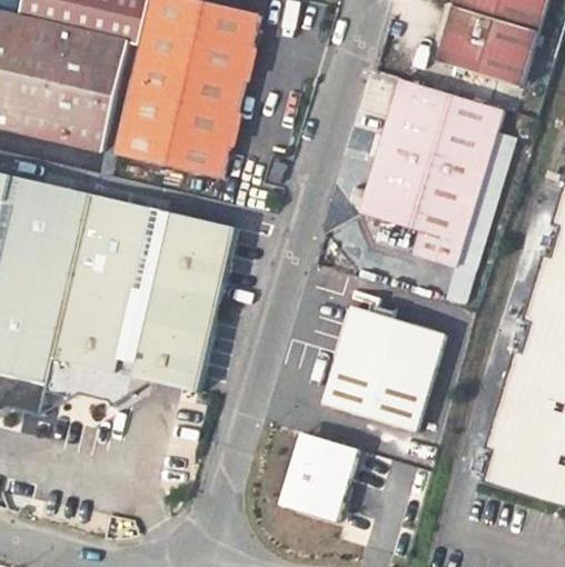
[(0,125),(101,149),(127,39),(138,42),(148,0),(20,0),(17,13),(0,9),(0,3),(1,0),(0,0),(0,125)]
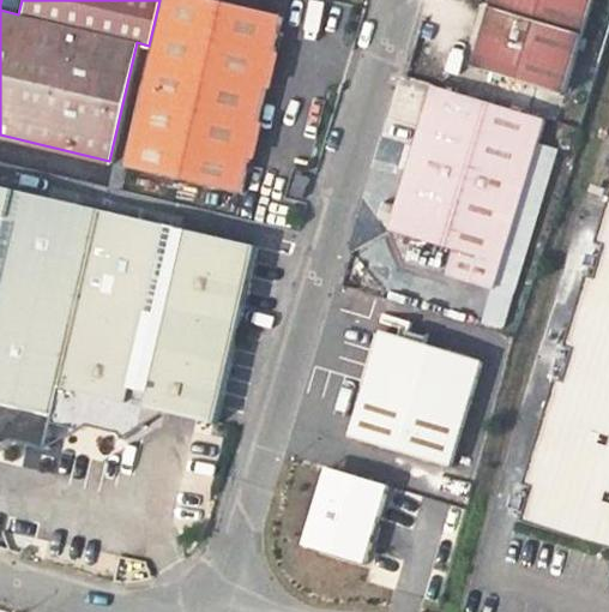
[(160,0),(149,46),(120,165),(236,192),(279,16),(215,0),(160,0)]
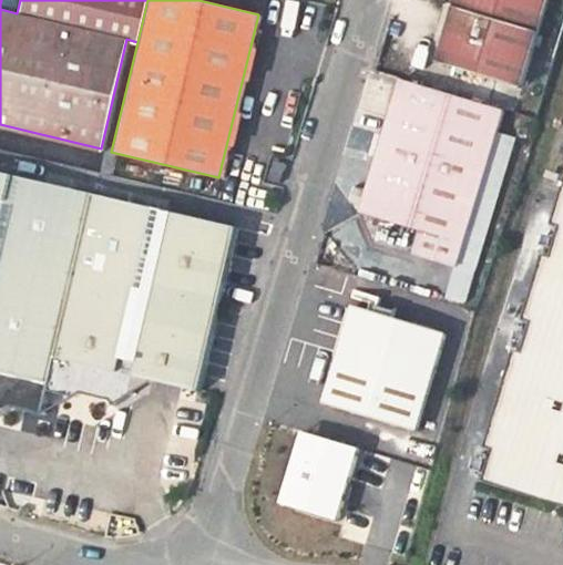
[(449,0),(433,57),(520,83),(543,0),(449,0)]
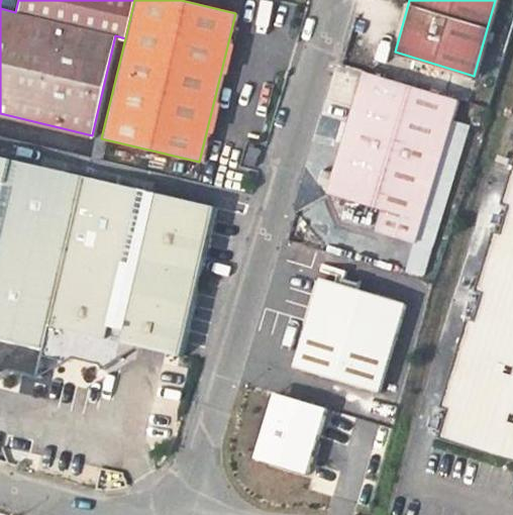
[(458,98),(365,71),(335,166),(330,181),(327,192),(381,208),(420,220),(458,98)]
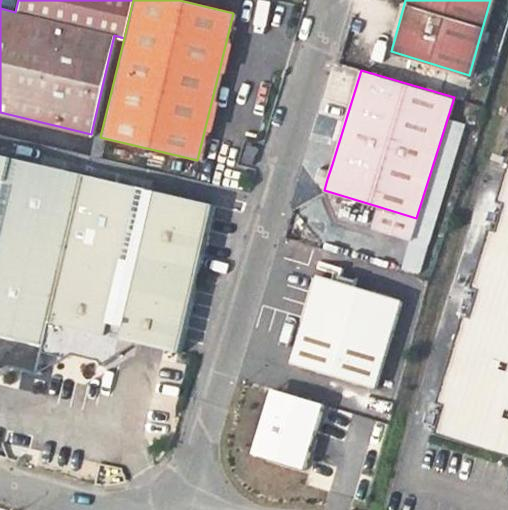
[(249,145),(239,142),(234,159),(244,162),(249,145)]
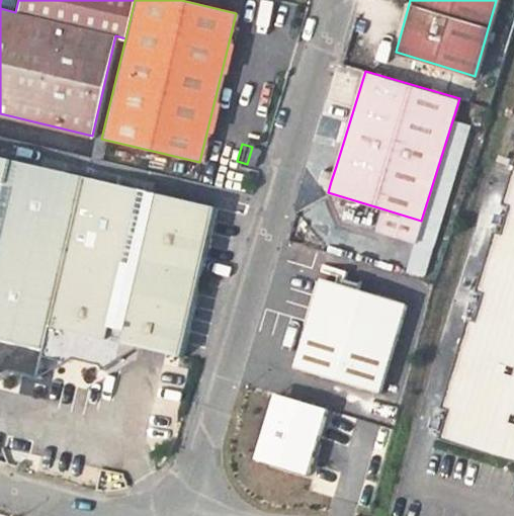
[(466,315),(439,405),(446,407),(437,436),(457,442),(460,431),(482,438),(478,448),(505,456),(508,446),(513,447),(513,156),(501,201),(508,203),(500,230),(493,228),(475,288),(482,290),(474,318),(466,315)]
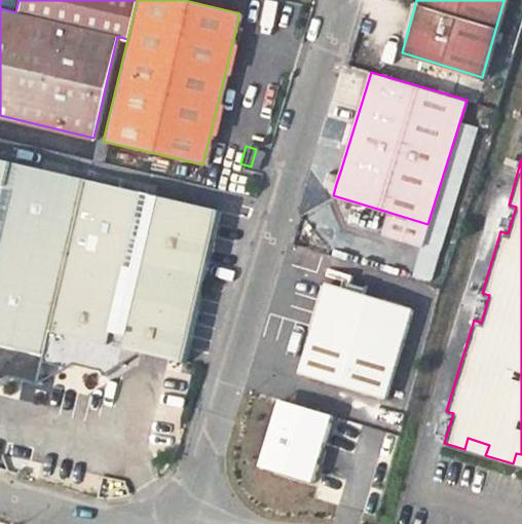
[(0,380),(8,375),(36,381),(42,360),(66,365),(73,362),(100,368),(105,374),(122,362),(126,346),(141,349),(182,359),(217,210),(7,161),(0,159),(0,380)]
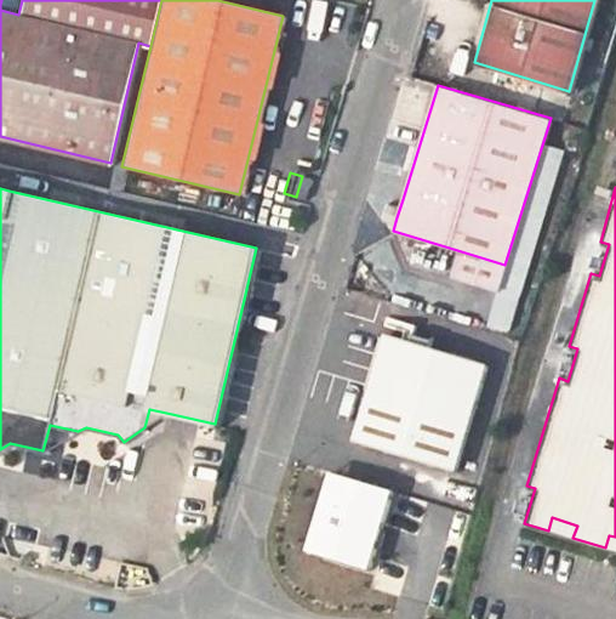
[(397,217),(403,199),(398,197),(392,217),(397,217)]
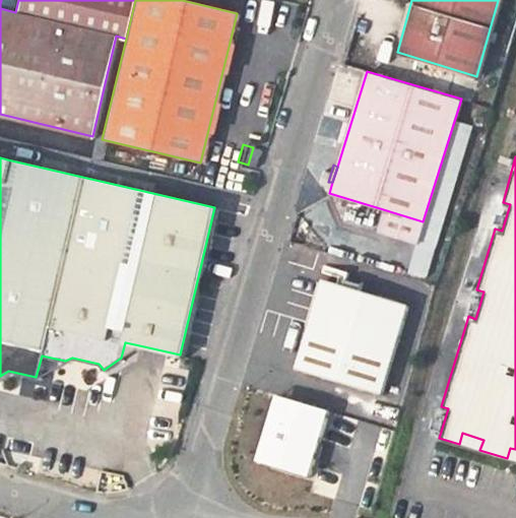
[(423,221),(383,209),(377,231),(416,243),(423,221)]
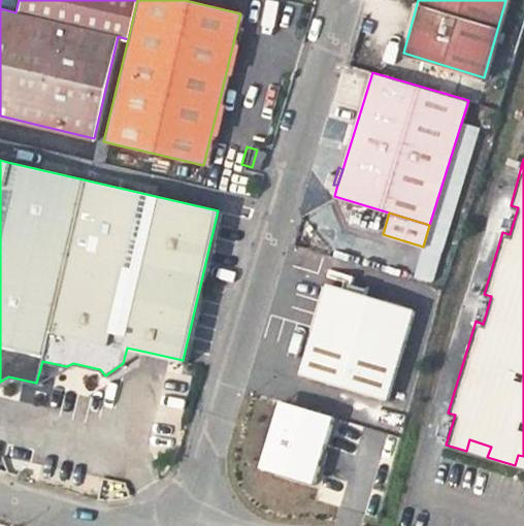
[(346,291),(327,285),(301,372),(386,397),(412,309),(368,297),(346,291)]
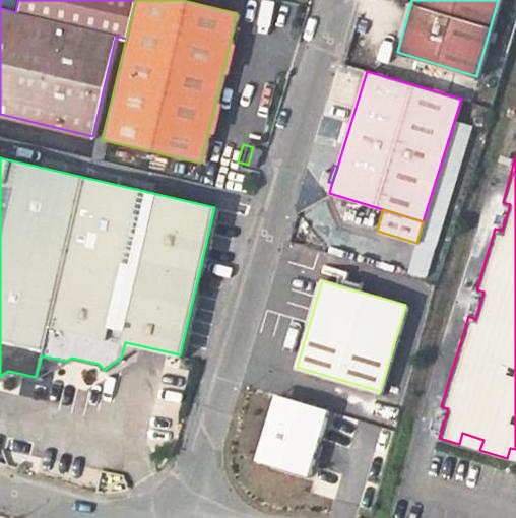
[(342,280),(340,286),(363,293),(365,287),(342,280)]
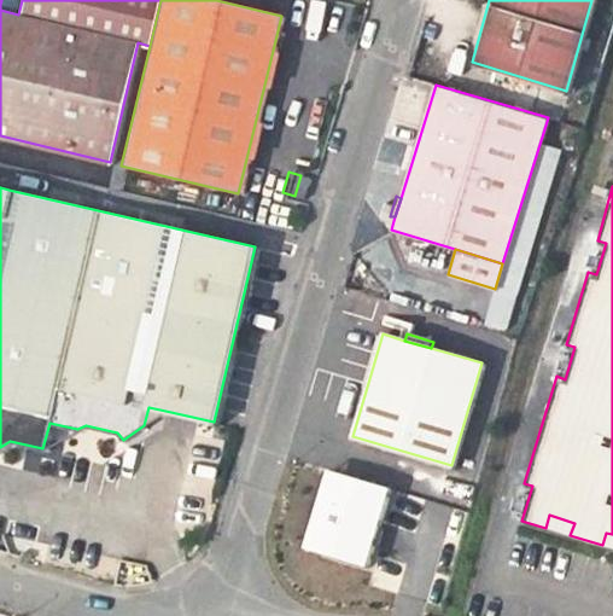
[(144,425),(165,411),(149,407),(144,425)]
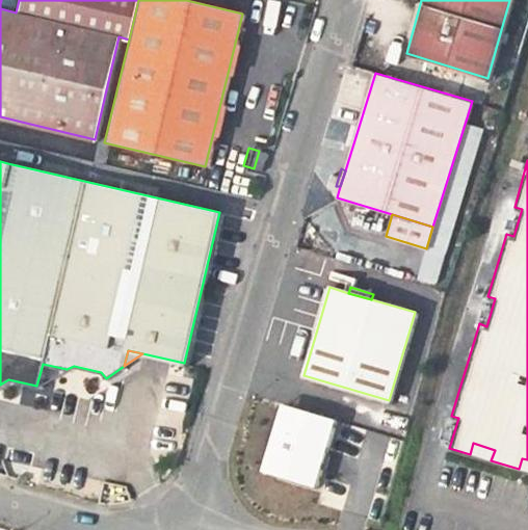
[(274,474),(293,406),(283,403),(263,471),(274,474)]
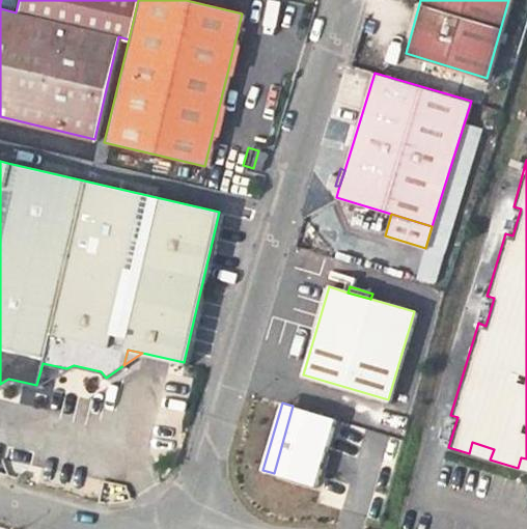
[(335,419),(293,406),(274,473),(314,485),(335,419)]
